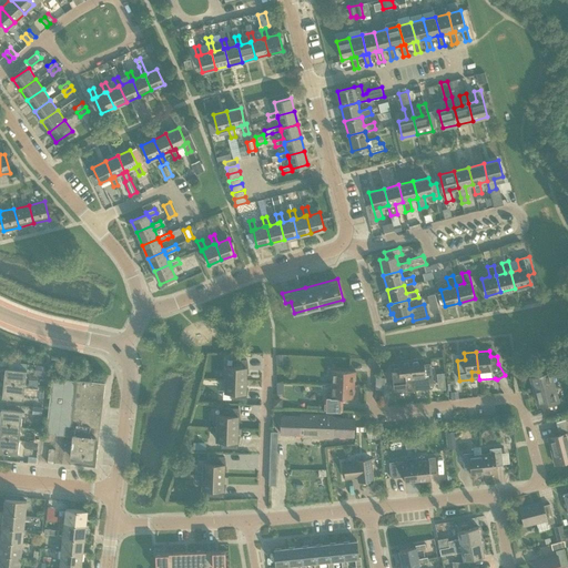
[(424,364),(423,357),(411,359),(413,379),(414,391),(416,389),(421,387),(421,385),(426,384),(427,386),(432,386),(433,383),(430,363),(424,364)]
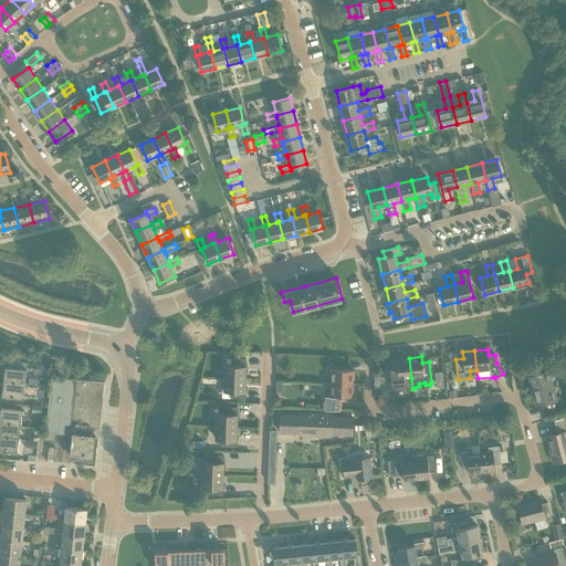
[(224,377),(244,378),(245,358),(232,357),(231,365),(224,365),(224,377)]
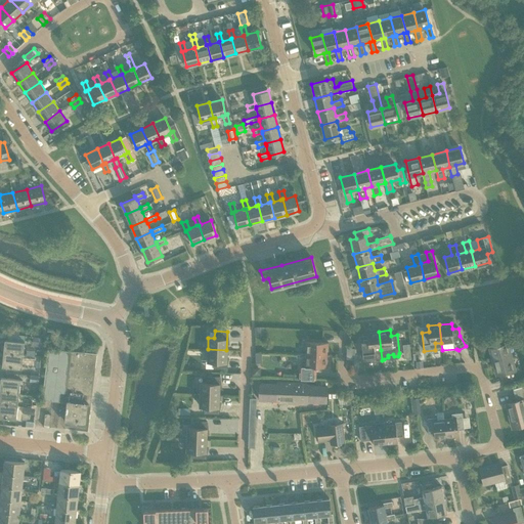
[(375,350),(381,350),(379,332),(366,333),(367,339),(361,339),(363,358),(375,357),(375,350)]
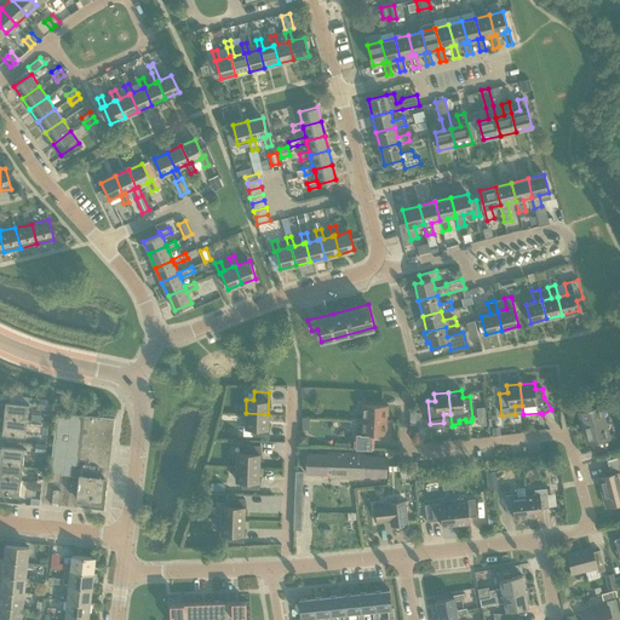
[(51,400),(42,399),(40,408),(50,409),(51,400)]
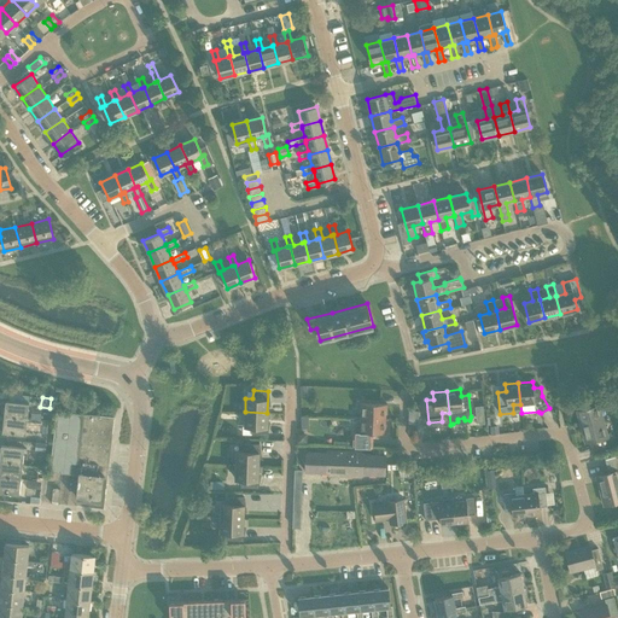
[(4,415),(27,418),(29,403),(6,401),(4,415)]
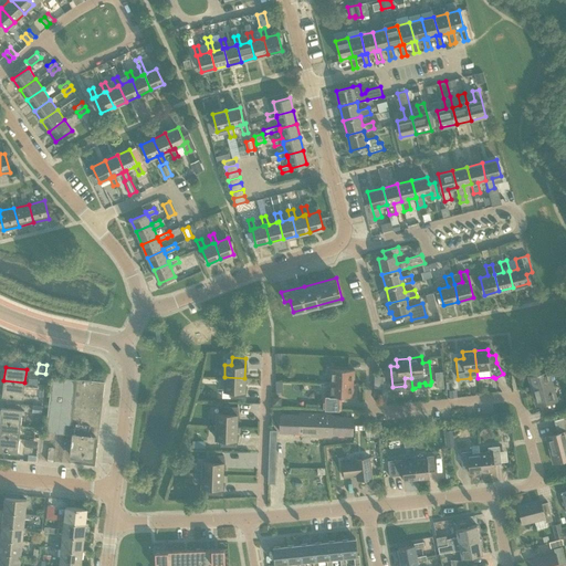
[(331,376),(331,383),(353,383),(353,378),(354,378),(355,369),(329,369),(329,376),(331,376)]
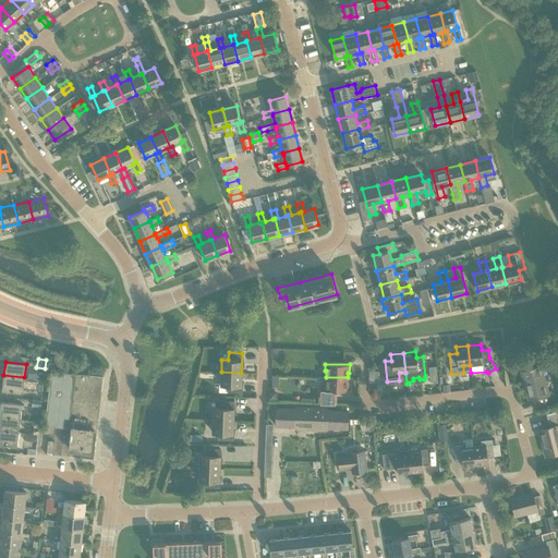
[(536,405),(554,401),(550,390),(547,391),(541,365),(521,371),(529,399),(534,398),(536,405)]
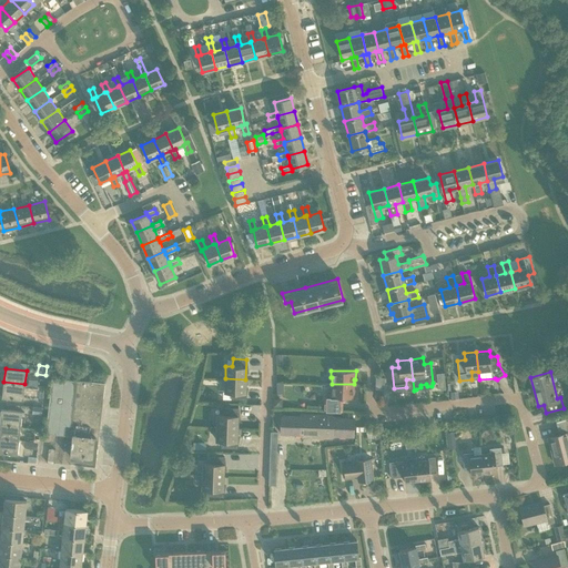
[(385,377),(376,376),(376,388),(385,388),(385,377)]
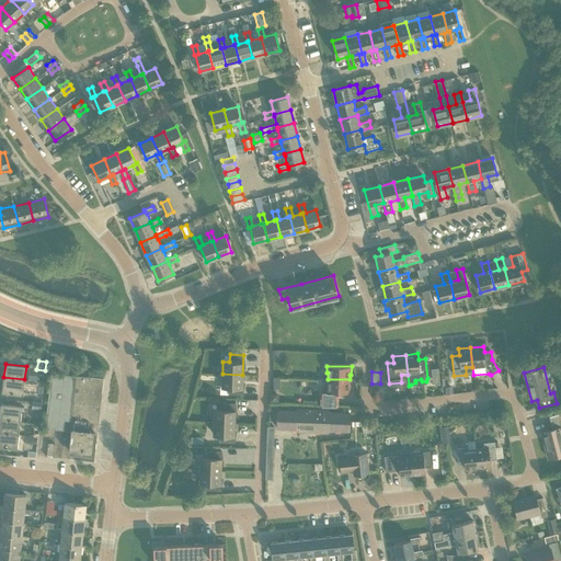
[(76,375),(76,376),(52,373),(45,427),(71,431),(96,434),(103,378),(76,375)]
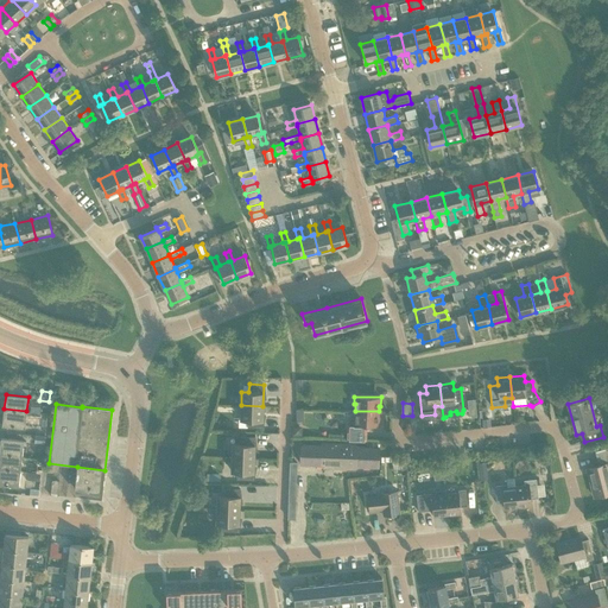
[(263,428),(263,406),(241,405),(240,418),(247,419),(247,426),(263,428)]
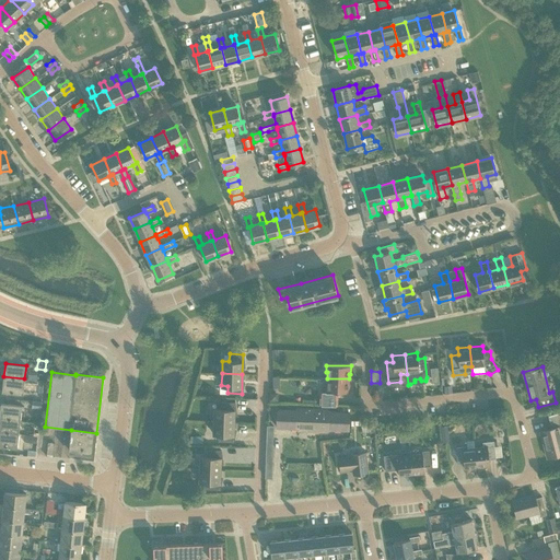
[(24,378),(3,376),(2,391),(23,393),(24,378)]
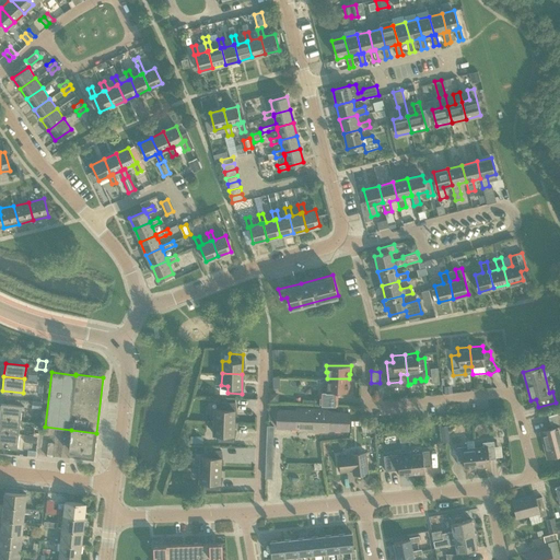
[(349,378),(327,378),(327,385),(325,385),(325,391),(321,391),(321,405),(337,405),(337,397),(333,397),(333,392),(350,393),(350,384),(349,384),(349,378)]
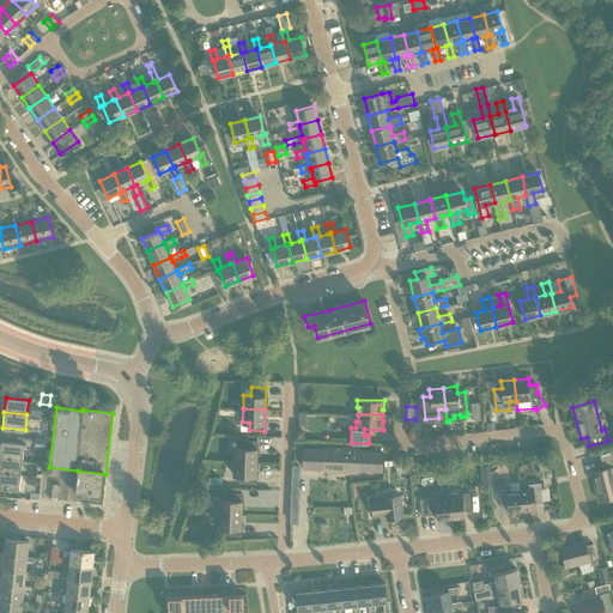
[(305,430),(296,430),(296,439),(305,439),(305,430)]
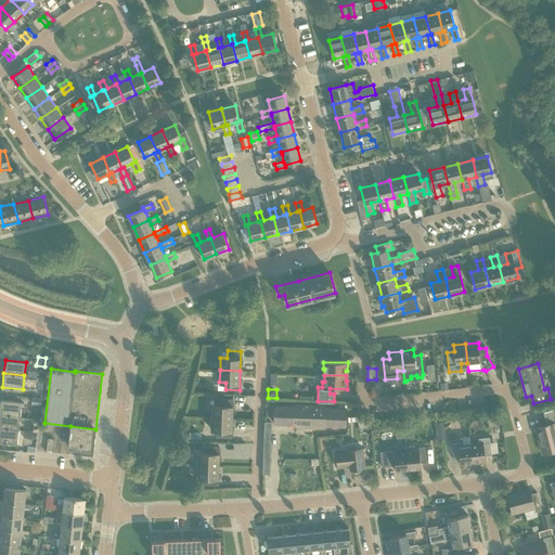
[(211,417),(232,418),(232,399),(219,398),(219,405),(211,405),(211,417)]
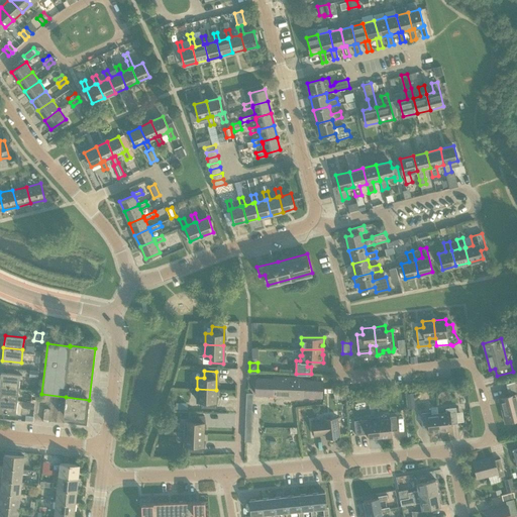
[(0,373),(0,377),(0,385),(18,388),(20,375),(0,373)]
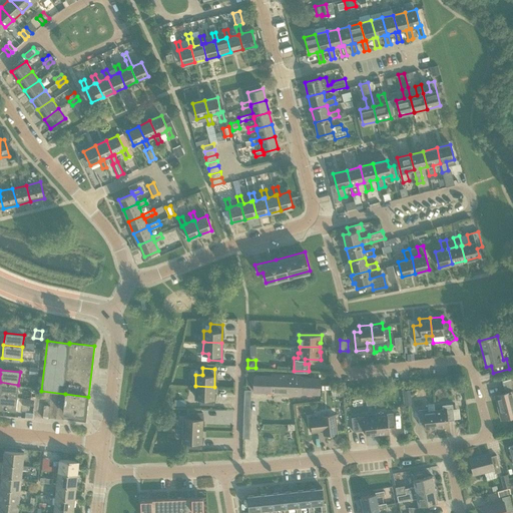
[(300,375),(287,374),(274,374),(274,376),(253,375),(253,392),(274,392),(274,394),(287,395),(300,395),(300,393),(319,394),(320,378),(300,377),(300,375)]
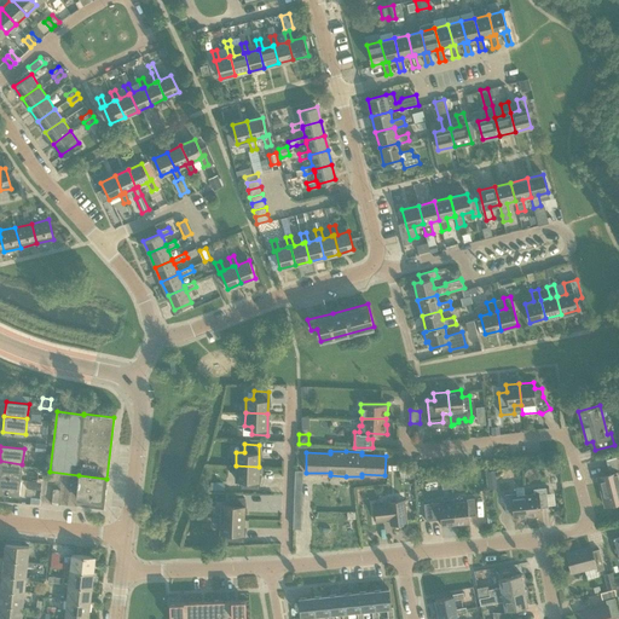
[(597,476),(605,505),(618,502),(618,473),(618,472),(618,470),(618,464),(617,457),(606,460),(609,474),(597,476)]
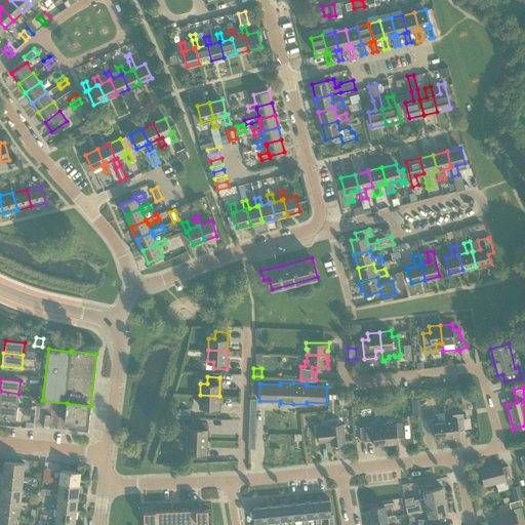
[(0,404),(17,406),(18,394),(0,391),(0,404)]
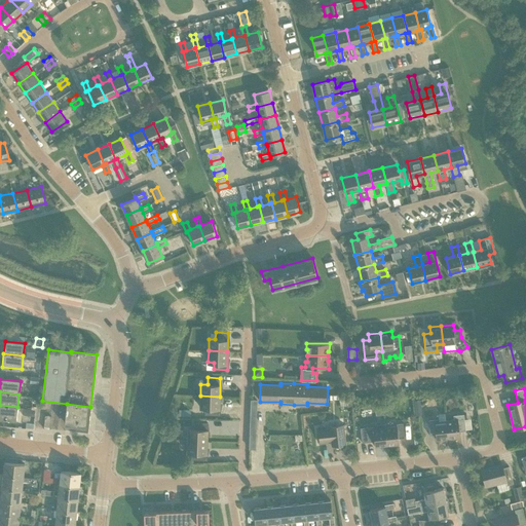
[(220,397),(200,396),(200,407),(207,407),(207,414),(219,415),(220,397)]
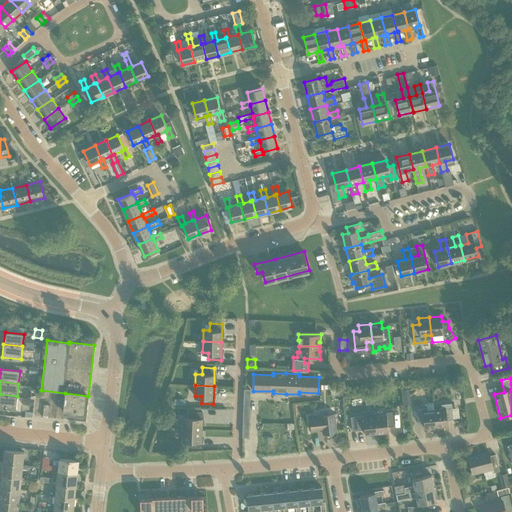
[(409,389),(402,390),(404,405),(411,403),(409,389)]
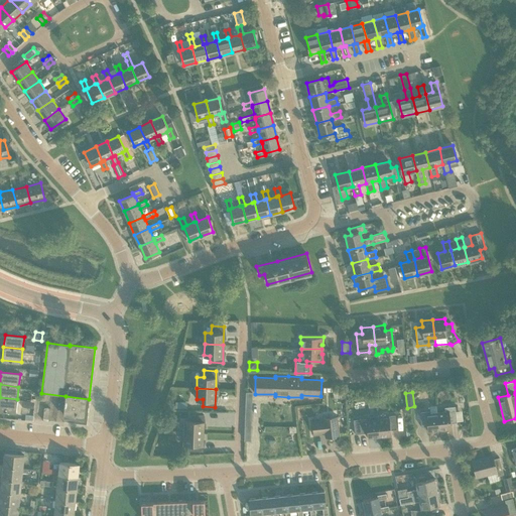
[(86,423),(89,399),(66,396),(62,416),(75,418),(75,421),(86,423)]
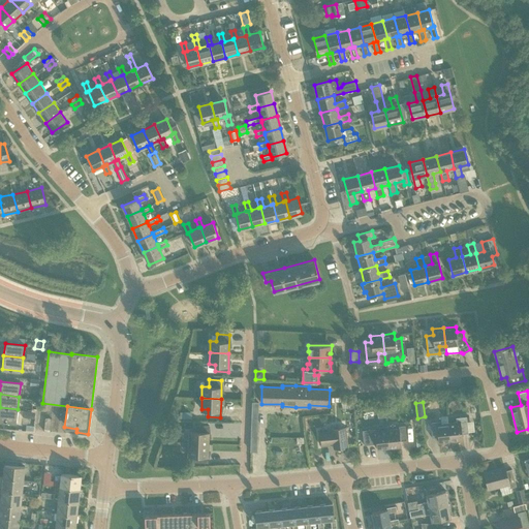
[(0,421),(17,423),(18,409),(0,407),(0,421)]
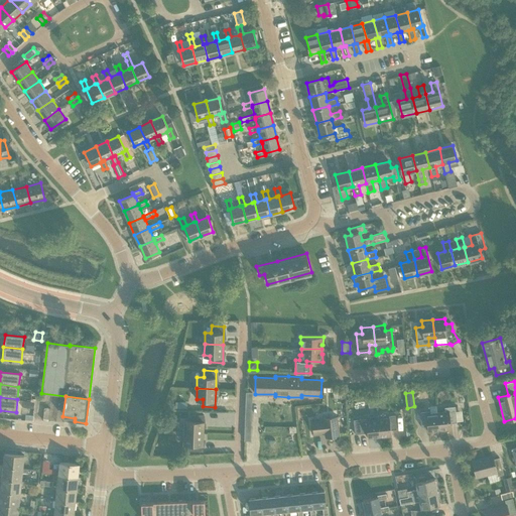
[(437,412),(439,430),(452,428),(450,423),(457,422),(455,406),(444,407),(444,411),(437,412)]
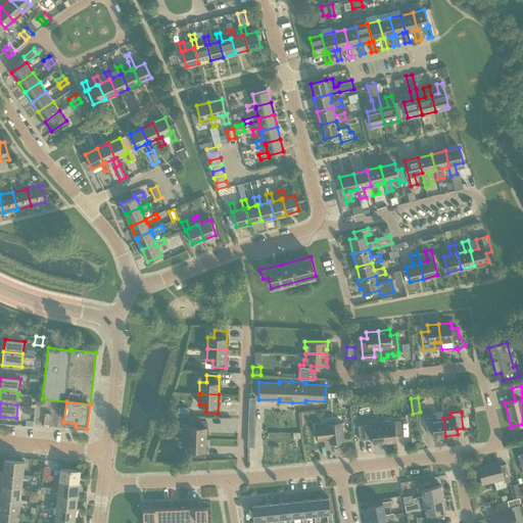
[(434,437),(445,436),(443,418),(432,419),(431,417),(425,418),(427,432),(433,431),(434,437)]
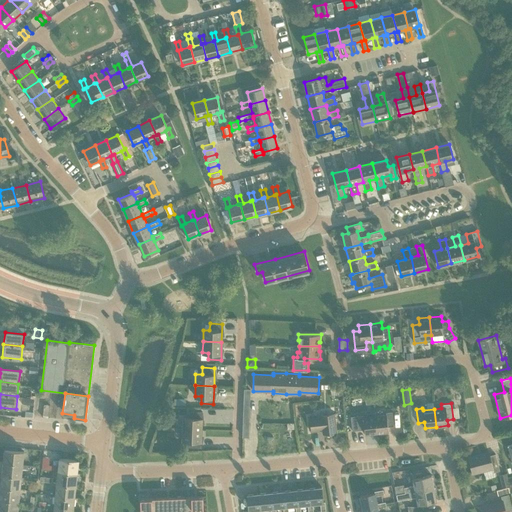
[(182,429),(201,429),(202,411),(189,411),(189,418),(183,417),(182,429)]
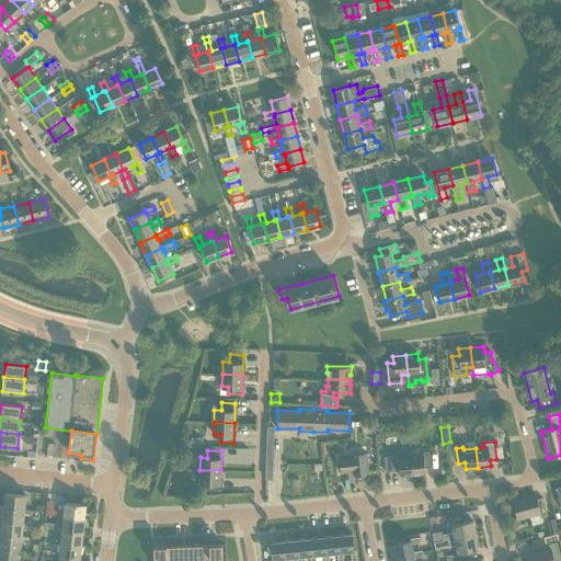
[(423,454),(410,456),(413,474),(425,473),(425,467),(432,467),(430,451),(423,451),(423,454)]
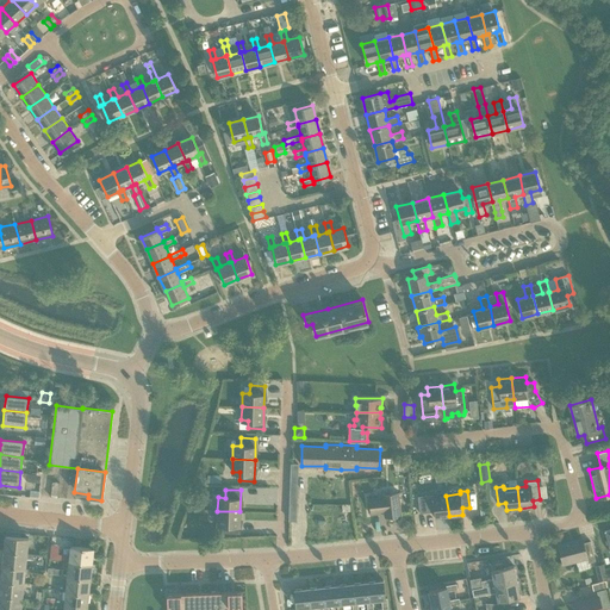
[(369,498),(371,512),(384,511),(385,516),(402,515),(398,492),(383,495),(383,497),(369,498)]
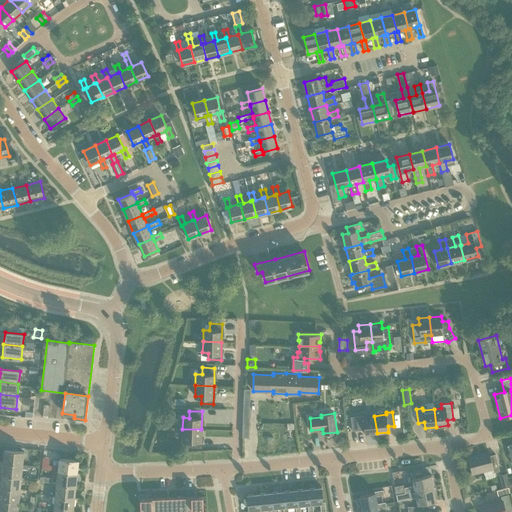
[(377,433),(374,416),(367,417),(367,415),(351,416),(352,430),(364,429),(365,435),(377,433)]
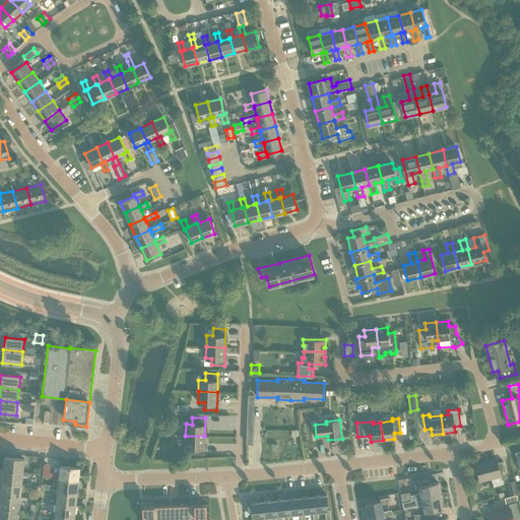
[(204,454),(204,436),(185,436),(185,447),(191,447),(191,454),(204,454)]
